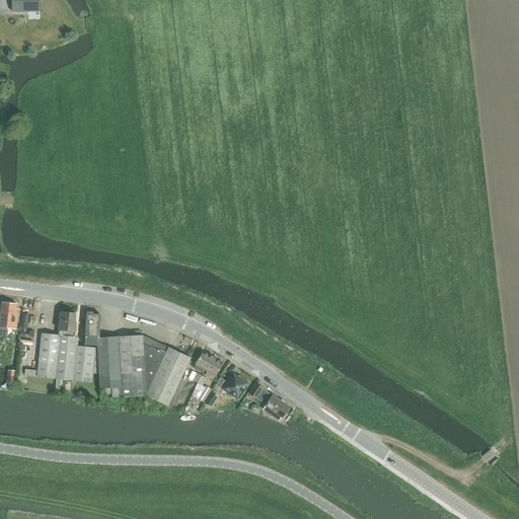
[(12,0),(12,12),(28,12),(28,6),(40,6),(40,0),(12,0)]
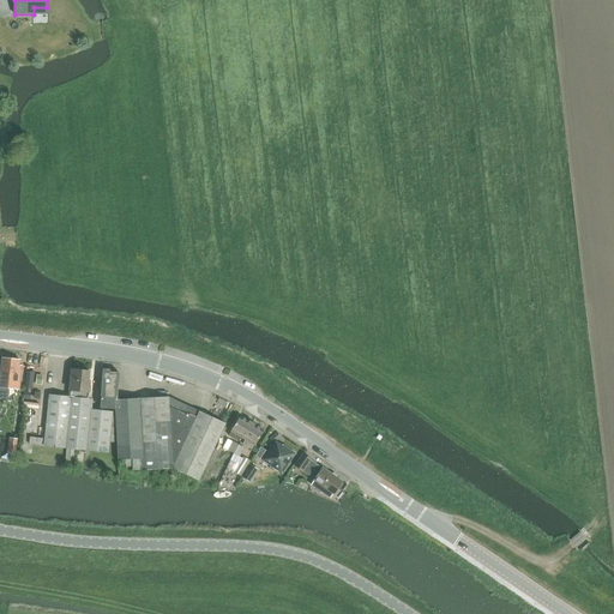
[(0,398),(7,399),(7,395),(5,395),(6,389),(18,390),(19,372),(18,372),(18,361),(11,360),(10,359),(6,359),(5,360),(1,360),(0,366),(0,398)]
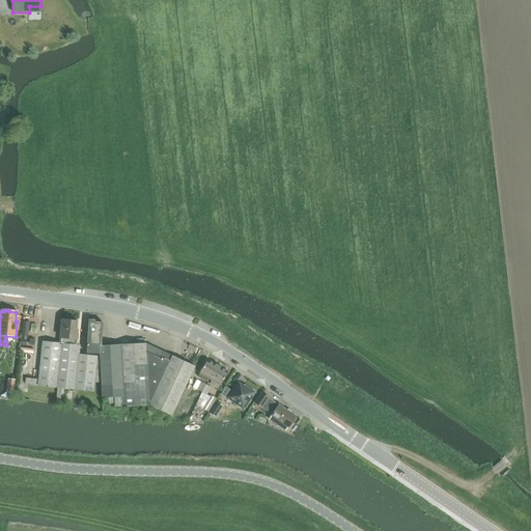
[(38,380),(38,386),(93,391),(94,385),(102,385),(101,357),(98,357),(79,355),(80,346),(77,345),(79,334),(76,334),(78,322),(62,319),(59,344),(43,342),(38,380)]
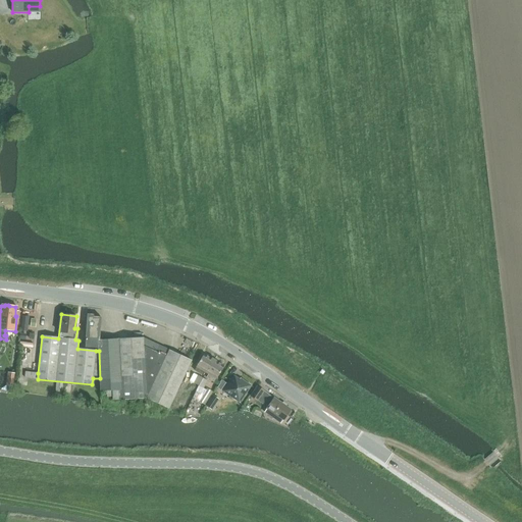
[(148,398),(169,408),(192,360),(143,337),(101,340),(102,317),(88,317),(87,347),(98,348),(99,351),(100,378),(101,392),(107,390),(107,397),(113,397),(113,400),(148,398)]
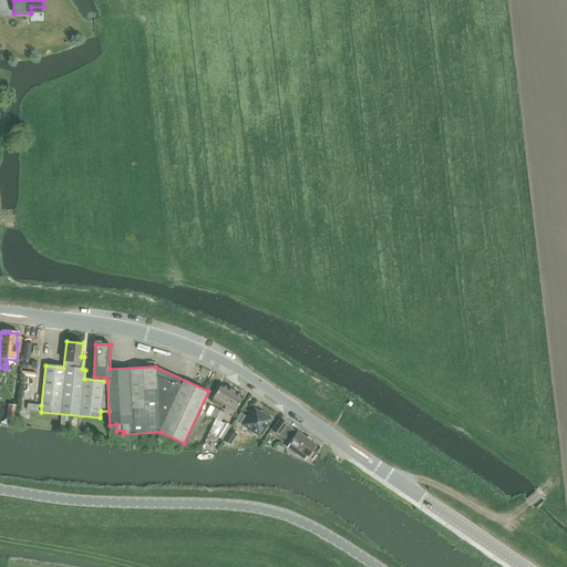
[(233,391),(222,385),(212,403),(220,408),(223,403),(225,404),(233,391)]
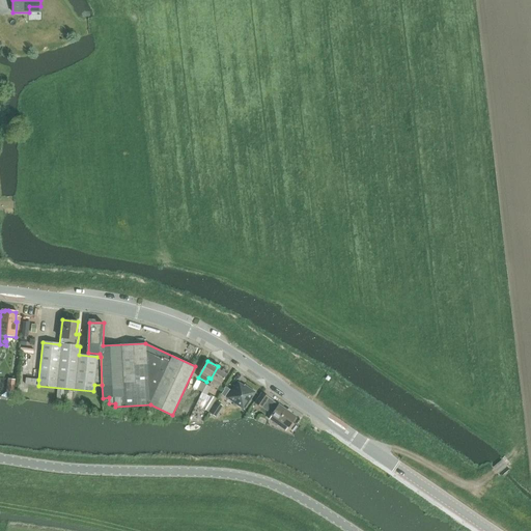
[(211,385),(219,389),(228,372),(218,366),(211,379),(213,381),(211,385)]
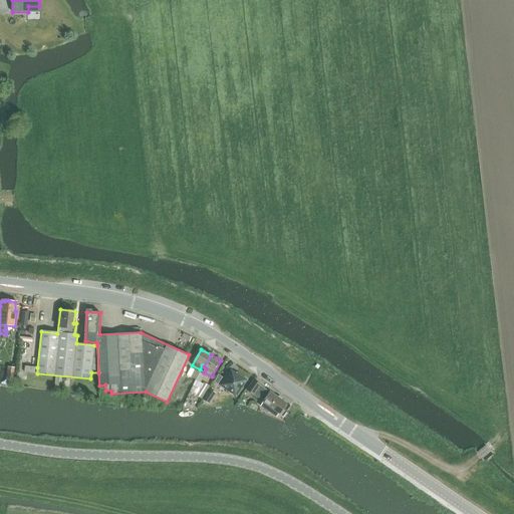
[(14,367),(8,366),(6,379),(13,380),(14,367)]
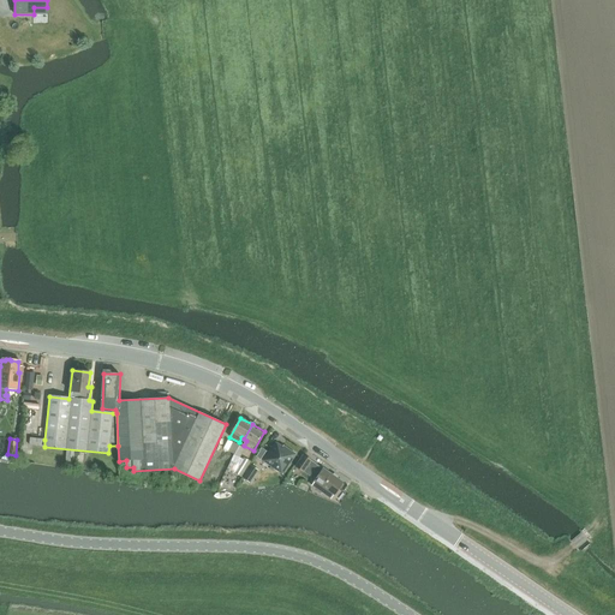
[(233,442),(228,451),(234,454),(239,446),(233,442)]
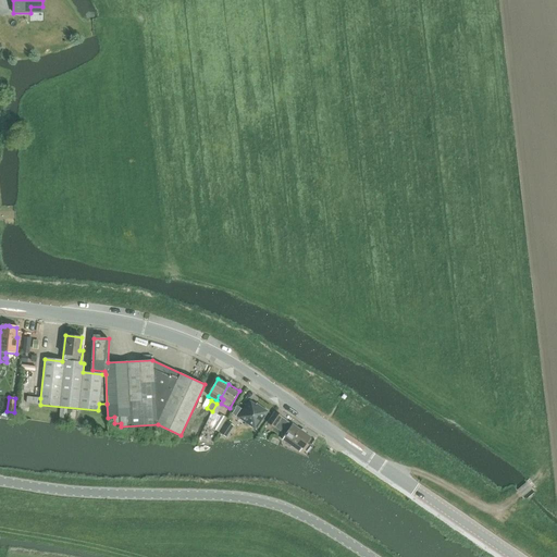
[(249,400),(238,418),(256,430),(268,411),(257,404),(256,405),(249,400)]
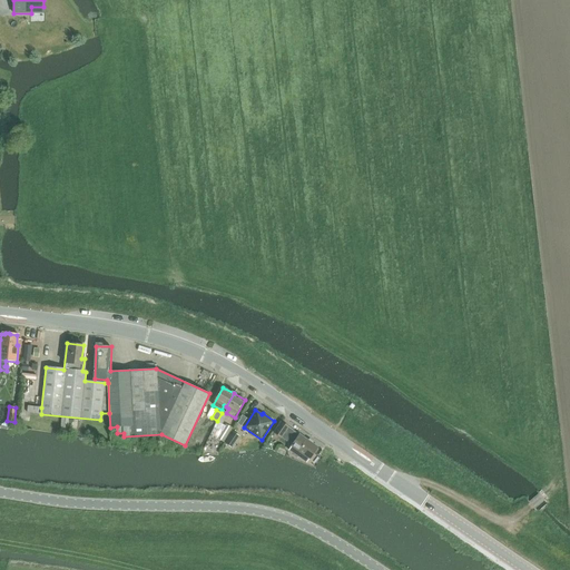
[(222,413),(217,421),(222,424),(227,416),(222,413)]
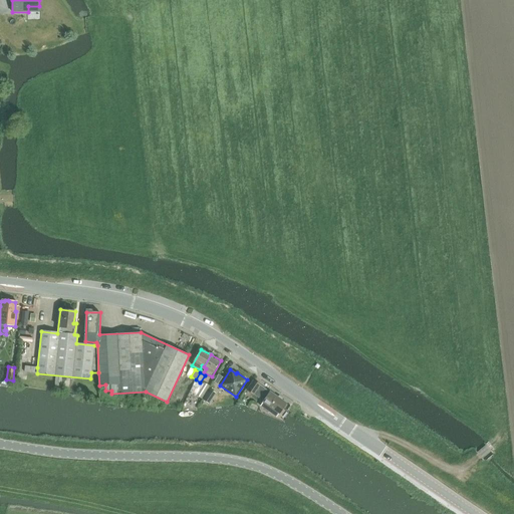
[(217,376),(214,381),(218,384),(223,377),(218,374),(217,376)]
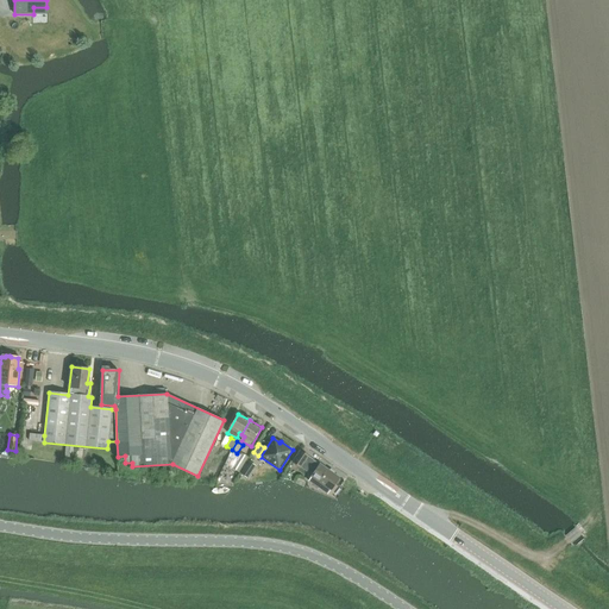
[(309,456),(302,451),(294,463),(301,468),(309,456)]
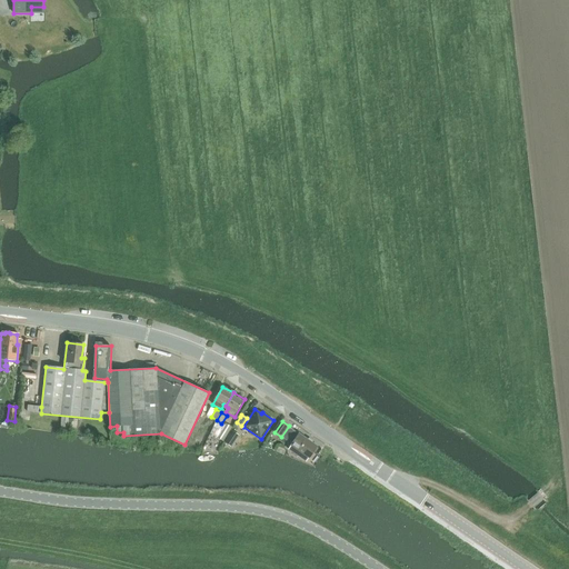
[(223,441),(232,427),(226,422),(217,437),(223,441)]
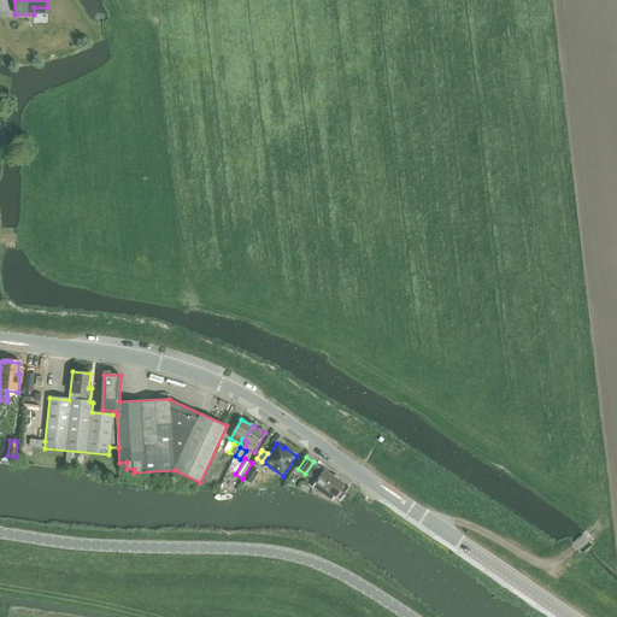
[(313,462),(305,474),(311,477),(318,465),(313,462)]
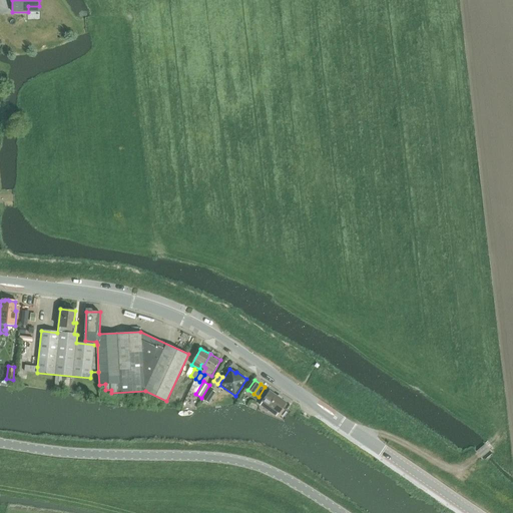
[(275,408),(281,412),(287,403),(270,392),(263,403),(274,410),(275,408)]
